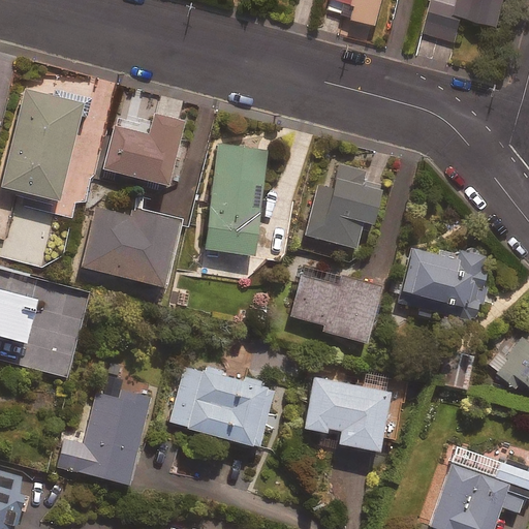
[(379,0),(327,0),(324,6),(375,20),(379,0)]
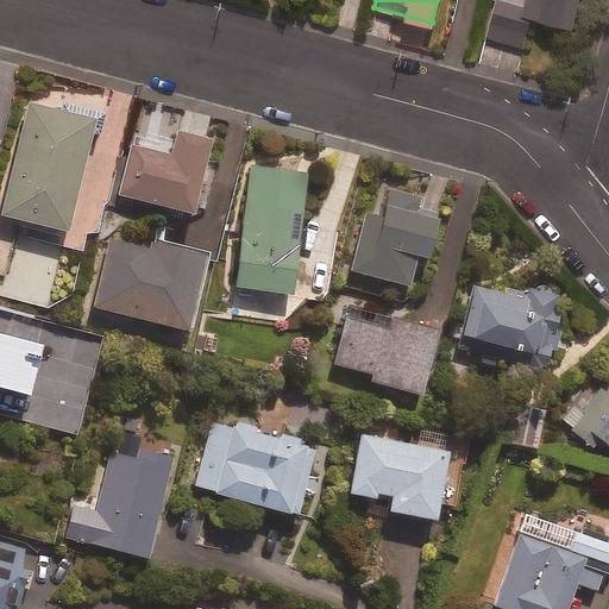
[(495,0),(487,36),(522,45),(532,13),(571,24),(577,0),(495,0)]
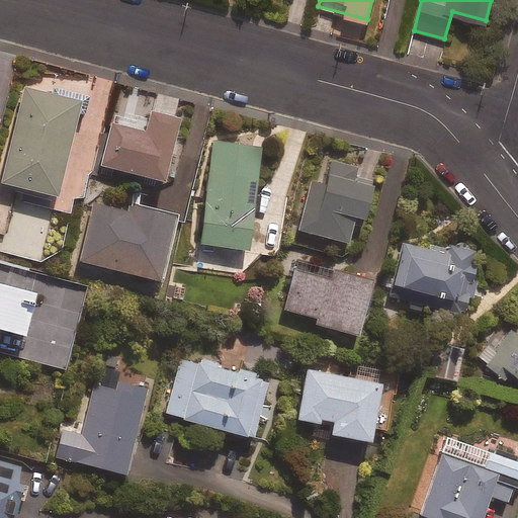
[(50,85),(48,93),(21,86),(0,169),(0,181),(54,195),(74,112),(81,114),(86,94),(50,85)]
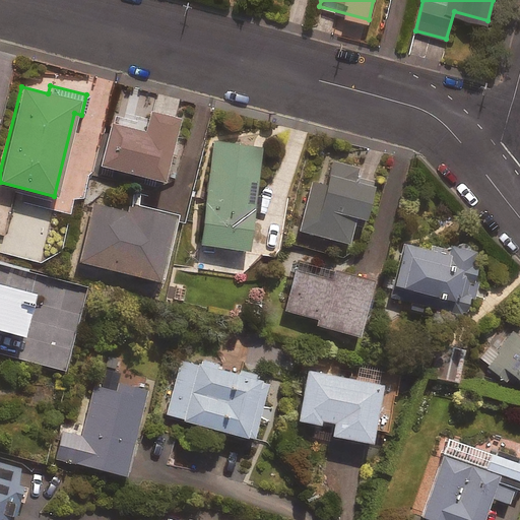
[(177,119),(150,112),(144,133),(111,124),(100,165),(160,181),(177,119)]
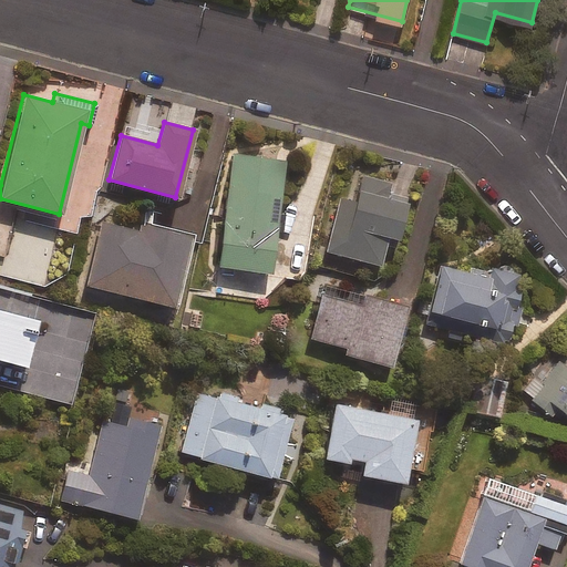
[(284,161),(233,153),(216,266),(268,272),(284,161)]
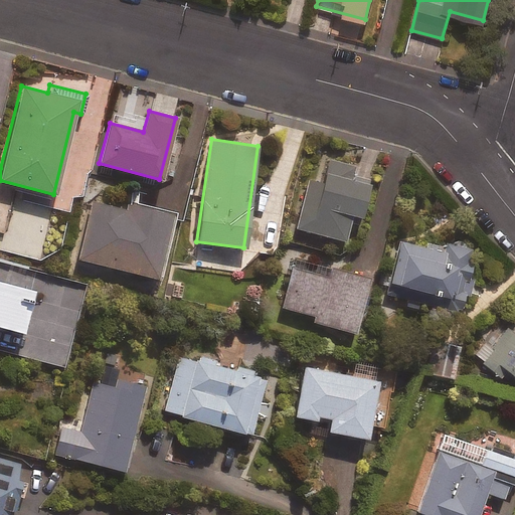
[(354,166),(326,159),(320,183),(309,180),(296,230),(343,242),(350,215),(359,217),(367,182),(351,178),(354,166)]
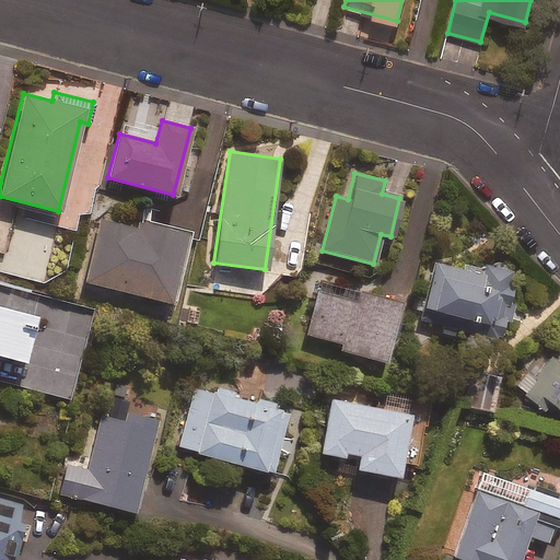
[(133,228),(100,219),(84,281),(171,302),(188,232),(136,219),(133,228)]
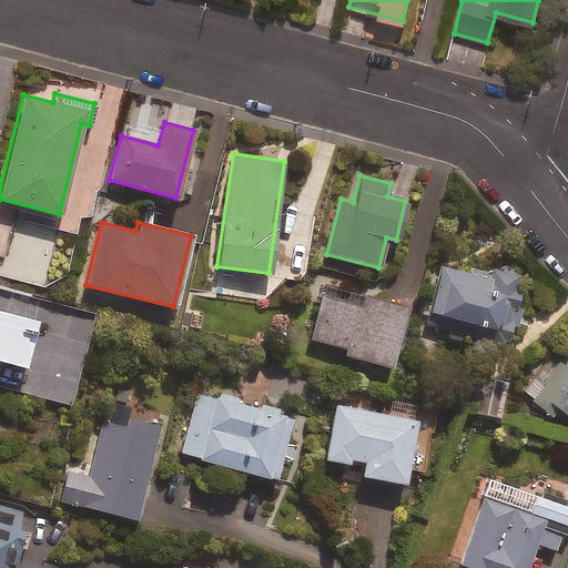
[(439,264),(423,331),(483,345),(485,337),(508,344),(523,284),(515,274),(503,269),(493,269),(480,274),(439,264)]
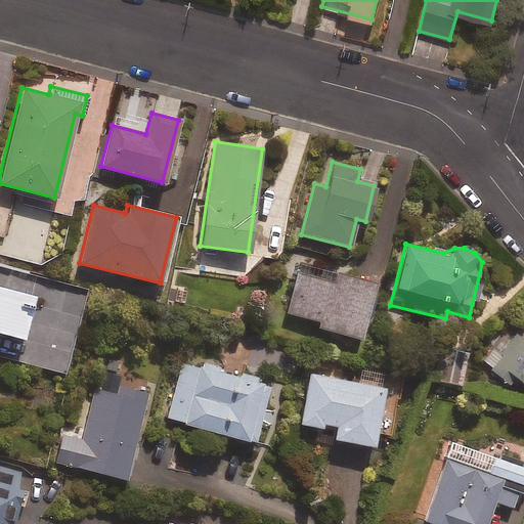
[(333,282),(297,272),(287,313),(317,320),(315,326),(358,339),(373,286),(335,275),(333,282)]
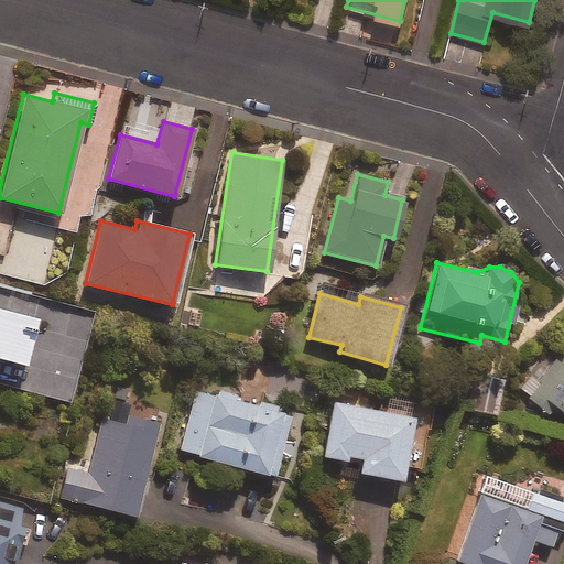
[(32,315),(0,307),(0,356),(22,361),(32,315)]
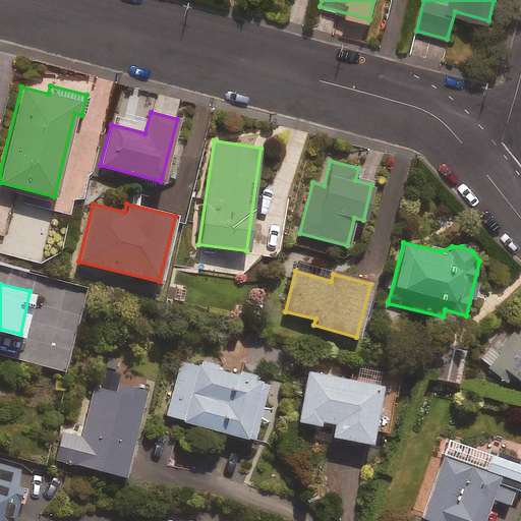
[(520,384),(520,339),(508,328),(479,360),(506,384),(512,377),(520,384)]
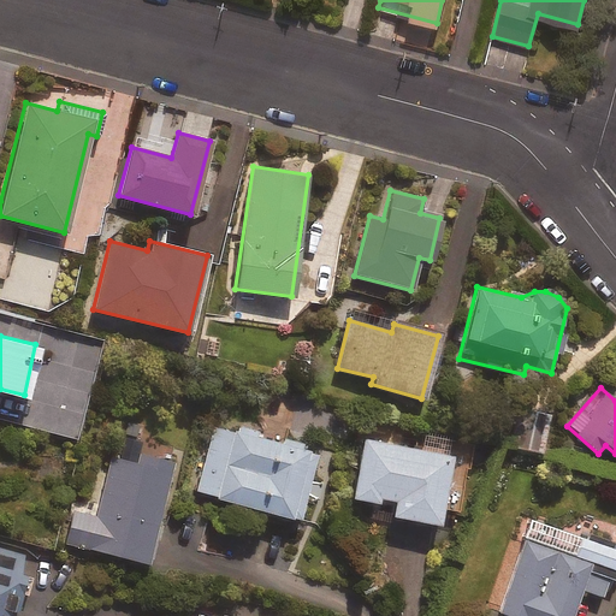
[(543,452),(550,414),(510,407),(503,445),(543,452)]
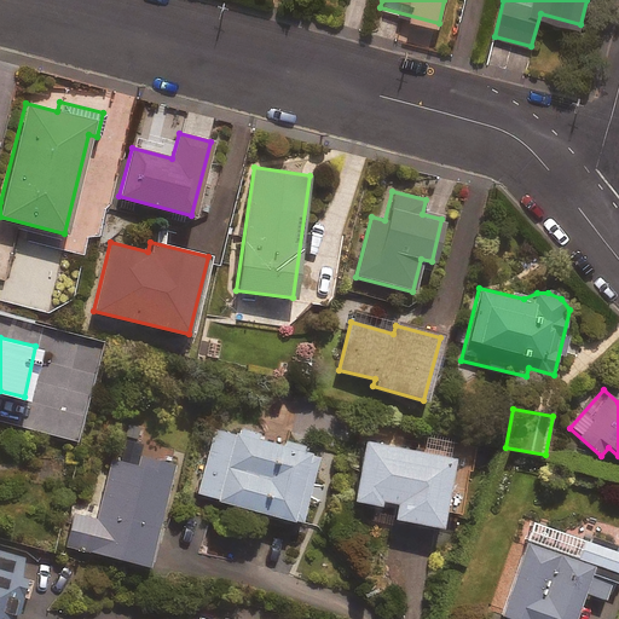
[(318,451),(215,422),(196,495),(299,522),(318,451)]
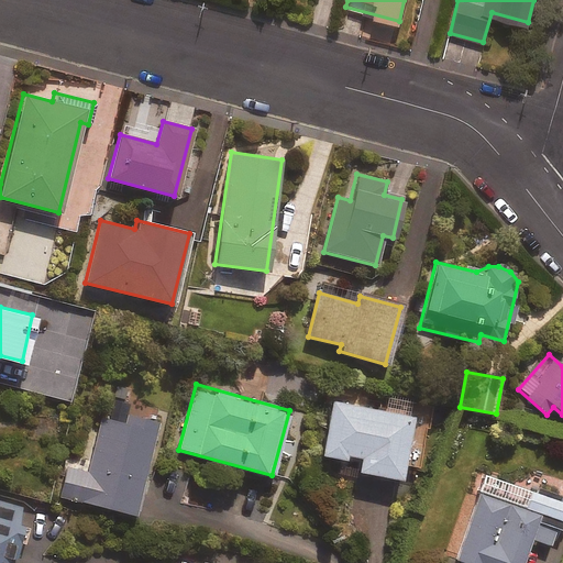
[(379,395),(376,409),(331,400),(320,454),(357,462),(356,471),(399,478),(401,464),(416,466),(426,419),(411,417),(415,401),(379,395)]
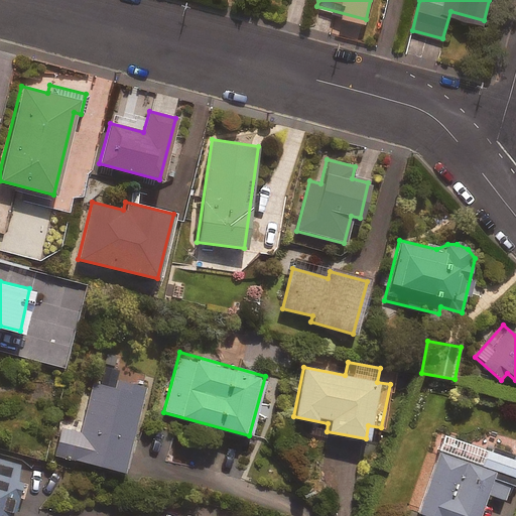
[(145,384),(116,376),(114,388),(91,382),(79,429),(61,425),(53,455),(122,472),(145,384)]
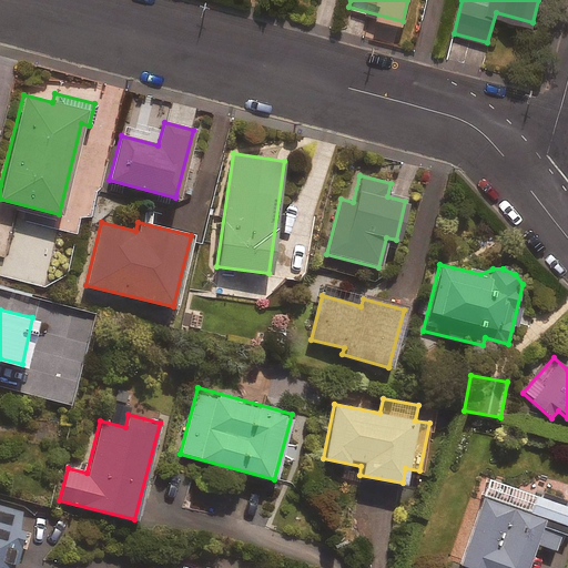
[(567,527),(567,507),(489,479),(458,567),(525,567),(535,543),(560,551),(567,527)]
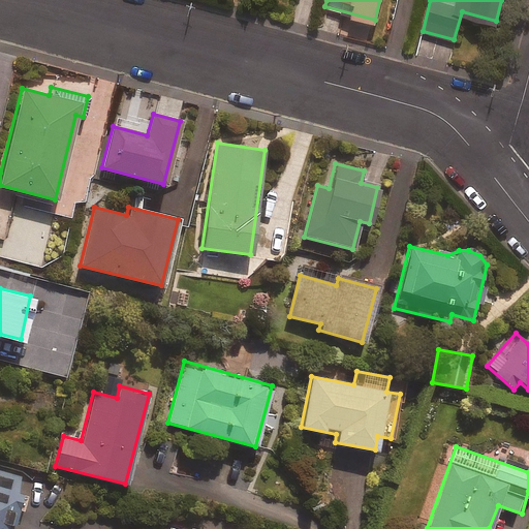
[(0,528),(4,528),(6,524),(11,525),(20,495),(16,494),(20,477),(0,472),(0,528)]
